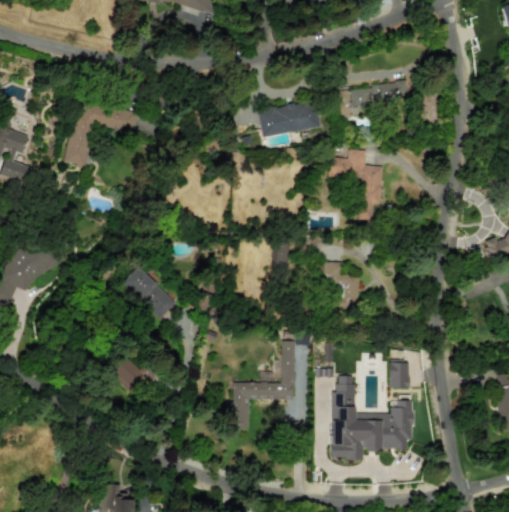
[(137,112),(77,100),(64,162),(86,167),(94,125),(133,133),(137,112)]
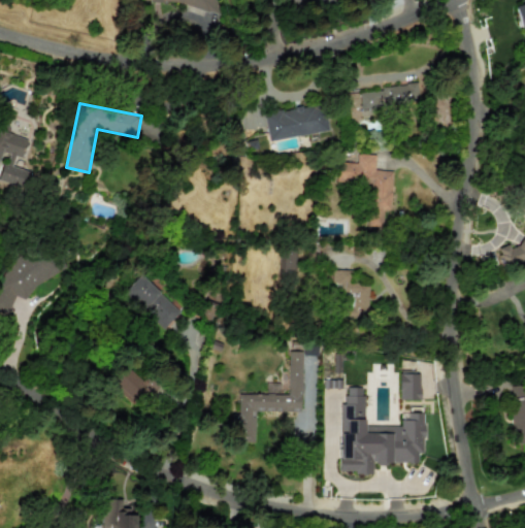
[(270,140),(330,131),(325,103),(266,113),(270,140)]
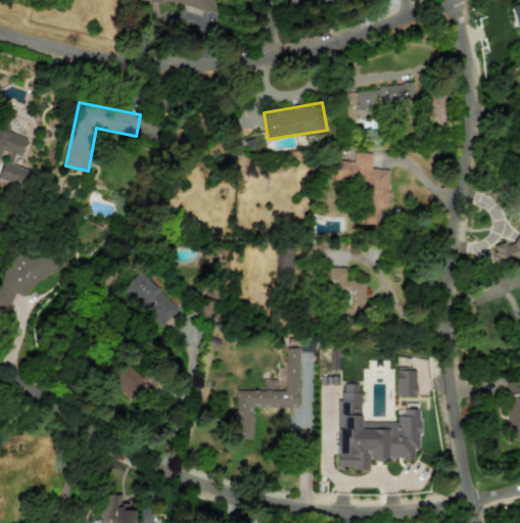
[(28,138),(0,128),(0,157),(2,150),(8,152),(0,177),(0,179),(25,187),(30,170),(12,164),(15,154),(21,156),(28,138)]
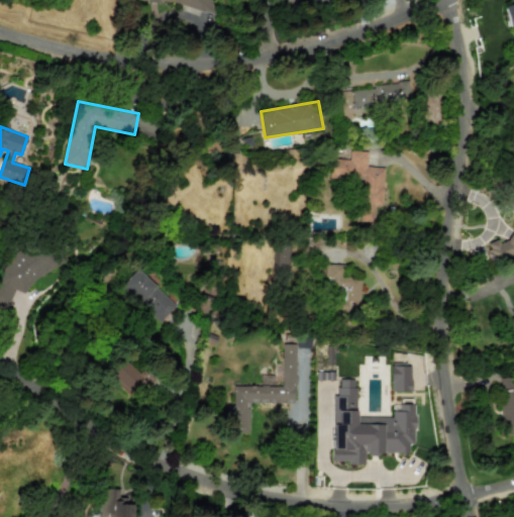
[(386,168),(369,167),(370,151),(351,150),(350,160),(332,159),(331,178),(364,180),(361,221),(376,222),(377,205),(384,206),(386,168)]
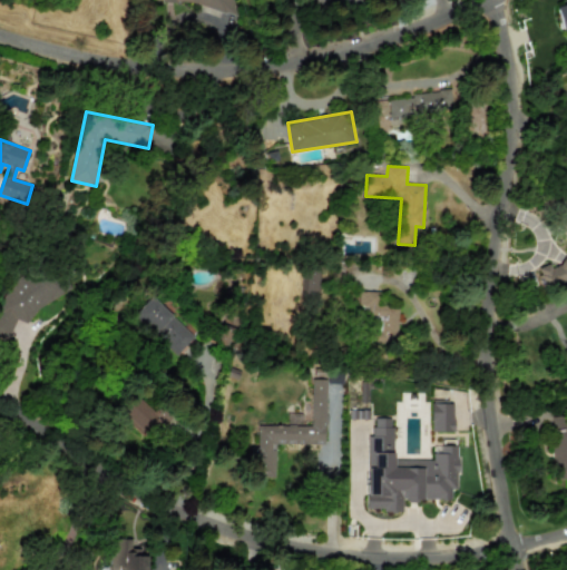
[(566,192),(561,194),(566,208),(566,219),(563,220),(566,232),(566,258),(551,264),(537,268),(544,290),(566,282),(566,192)]
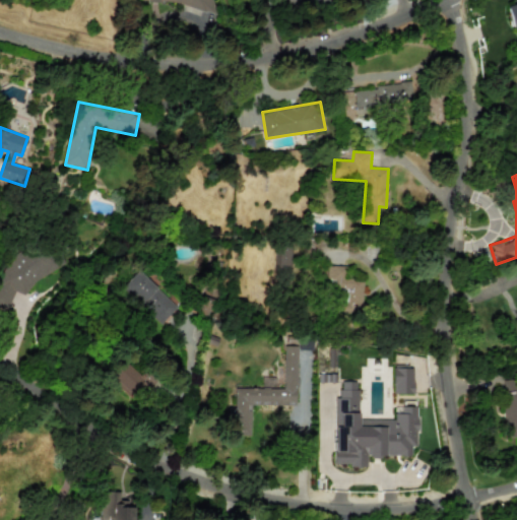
[(66,265),(59,251),(47,243),(30,252),(22,246),(0,279),(0,307),(6,311),(19,291),(26,297),(37,281),(66,265)]
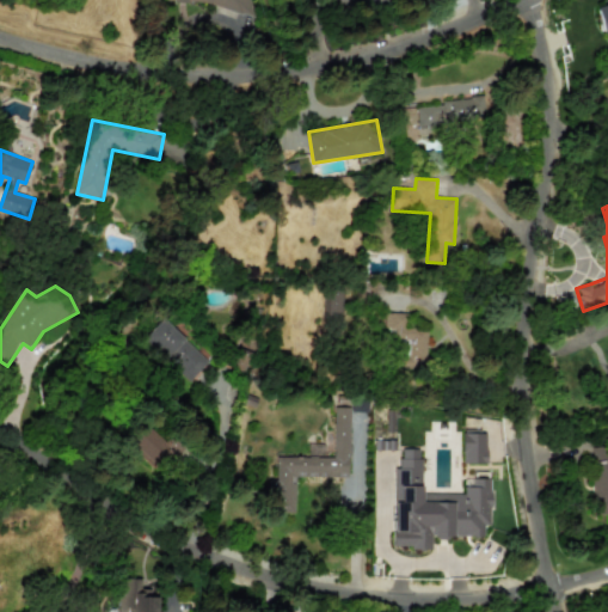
[(329,289),(329,316),(344,317),(345,289),(329,289)]
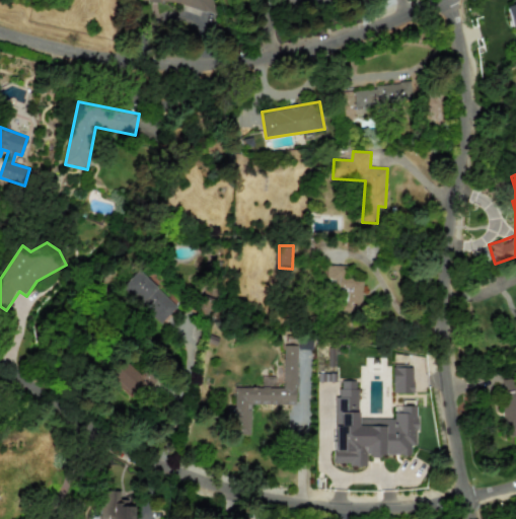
[(364,277),(348,277),(348,266),(327,266),(326,289),(343,290),(343,312),(363,312),(364,277)]
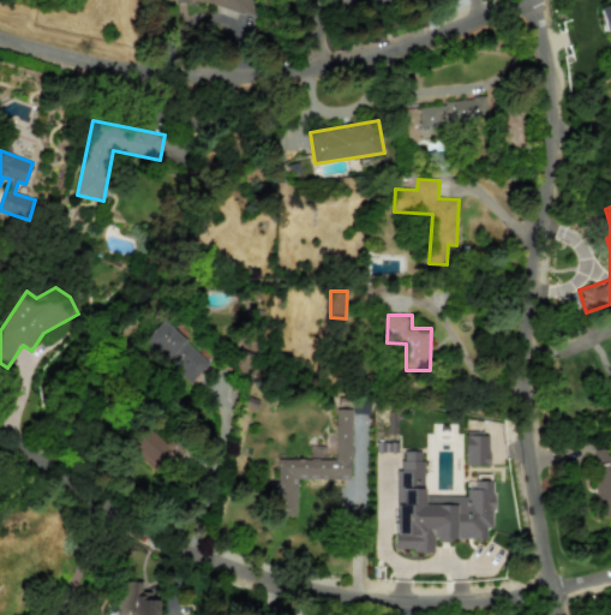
[(191,384),(211,363),(165,320),(144,341),(191,384)]
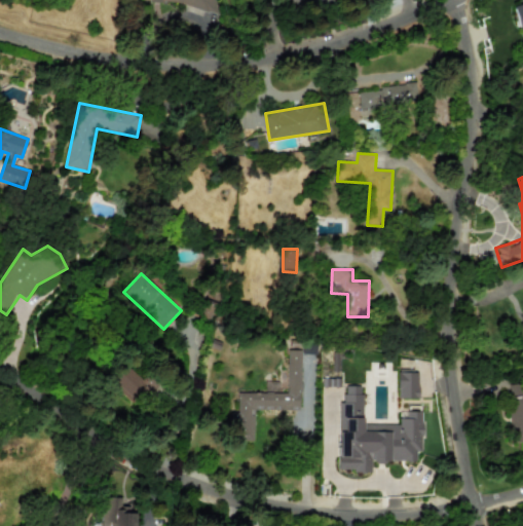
[(301,410),(302,371),(289,371),(289,393),(281,392),(281,381),(268,381),(267,393),(239,392),(239,413),(231,413),(230,440),(255,441),(256,409),(301,410)]
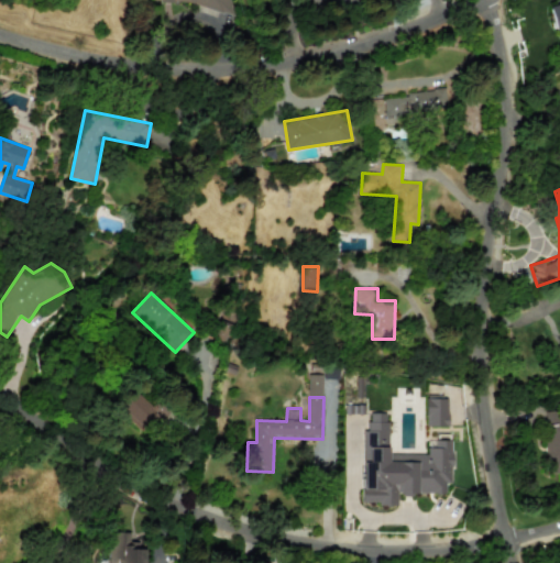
[(449,427),(450,398),(427,398),(427,427),(449,427)]
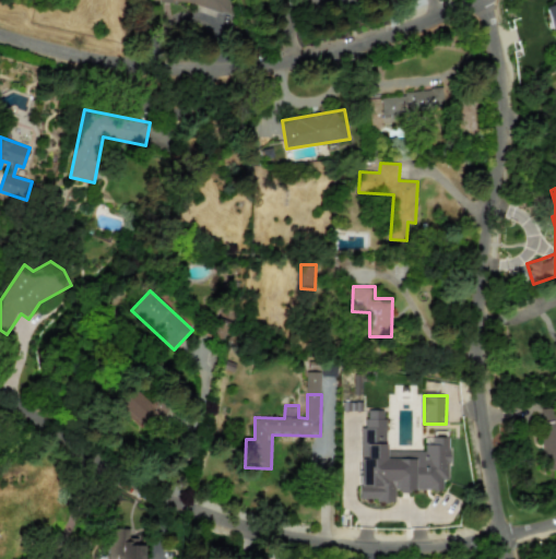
[(555,407),(542,408),(546,471),(555,470),(555,407)]
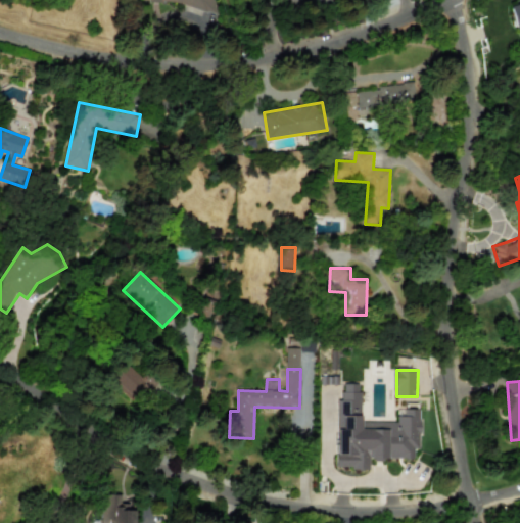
[(339,468),(370,468),(371,459),(415,459),(415,448),(421,448),(421,409),(399,409),(399,422),(361,422),(362,384),(339,384),(339,468)]
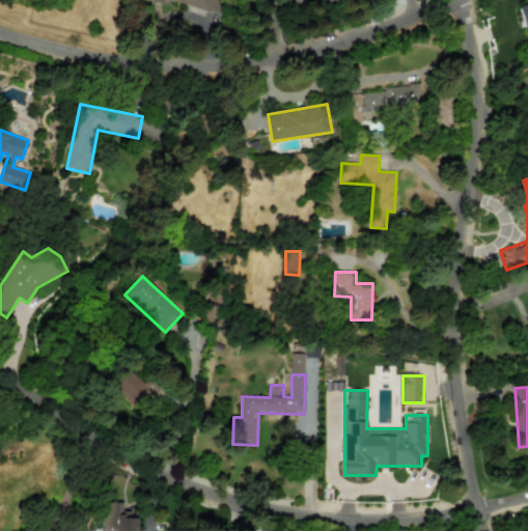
[(139,530),(140,518),(132,518),(132,511),(123,511),(123,502),(104,502),(103,530),(139,530)]
